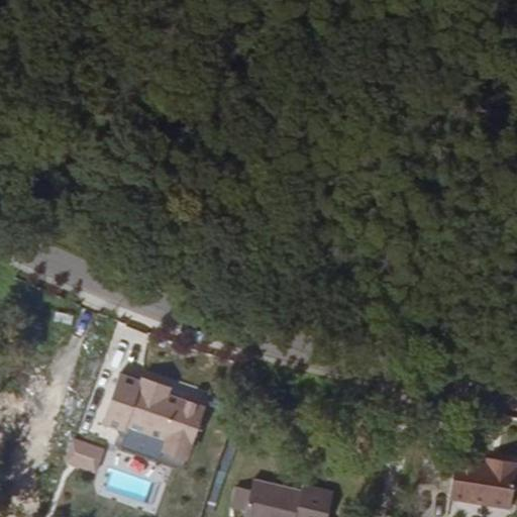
[(191,446),(205,406),(168,394),(170,386),(142,377),(141,380),(120,373),(104,422),(126,429),(128,426),(191,446)]
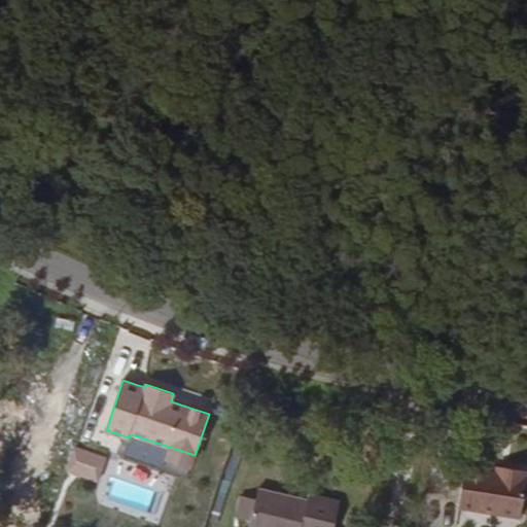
[(496,471),(497,464),(486,462),(485,469),(496,471)]
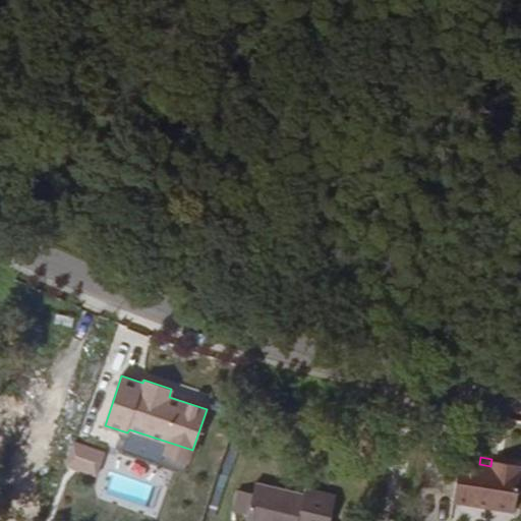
[(512,463),(491,459),(490,466),(479,464),(449,458),(442,497),(504,509),(512,463)]
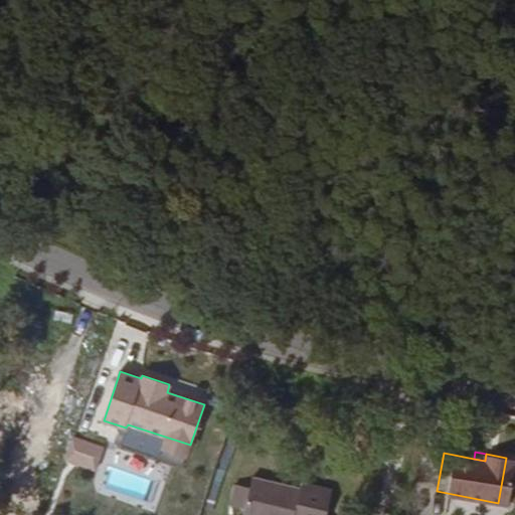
[(250,477),(247,489),(242,510),(240,514),(323,514),(329,491),(300,483),(297,489),(250,477)]
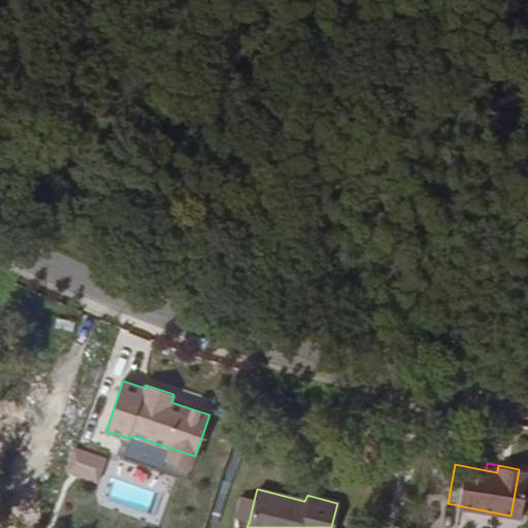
[(249,523),(254,501),(237,498),(233,519),(249,523)]
